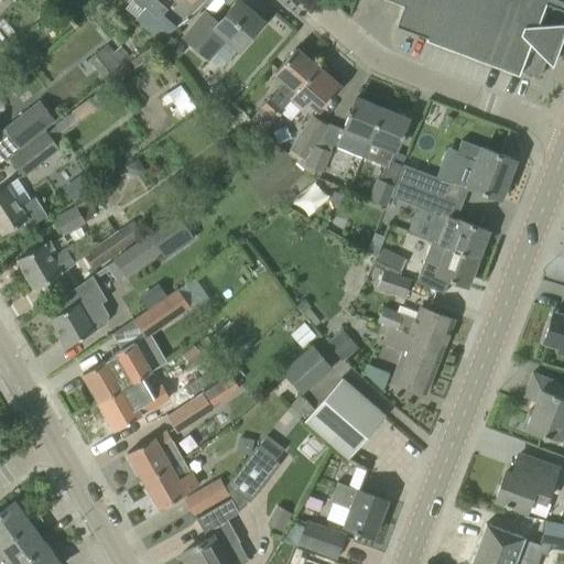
[(159,0),(153,0),(145,9),(158,19),(169,9),(159,0)]
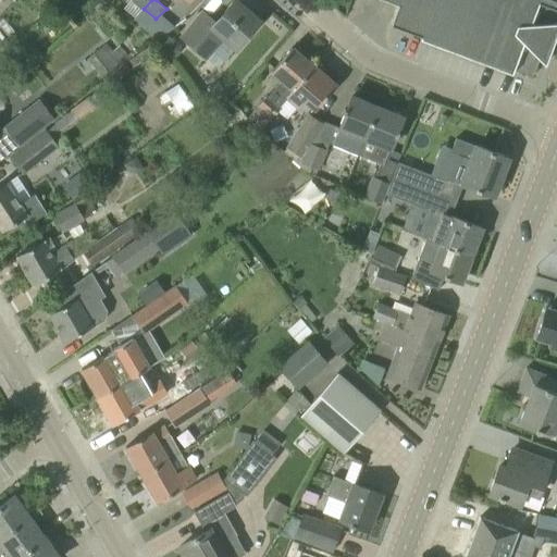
[(236,49),(260,21),(236,0),(233,0),(214,22),(202,11),(181,37),(206,58),(223,38),(236,49)]
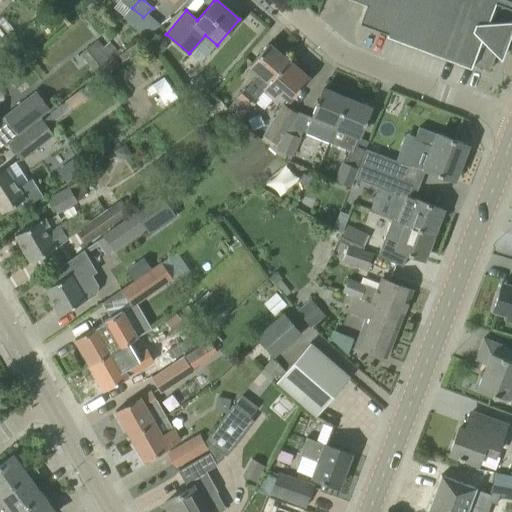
[(511,0),(355,0),(365,4),(358,22),(387,33),(386,35),(470,67),(472,64),(490,70),(496,54),(500,58),(511,27),(511,19),(509,20),(511,10),(511,0)]
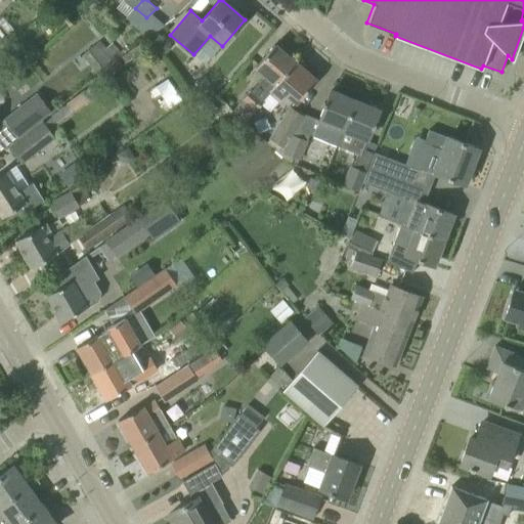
[(117,60),(123,55),(113,43),(106,48),(99,40),(81,55),(97,76),(117,60)]
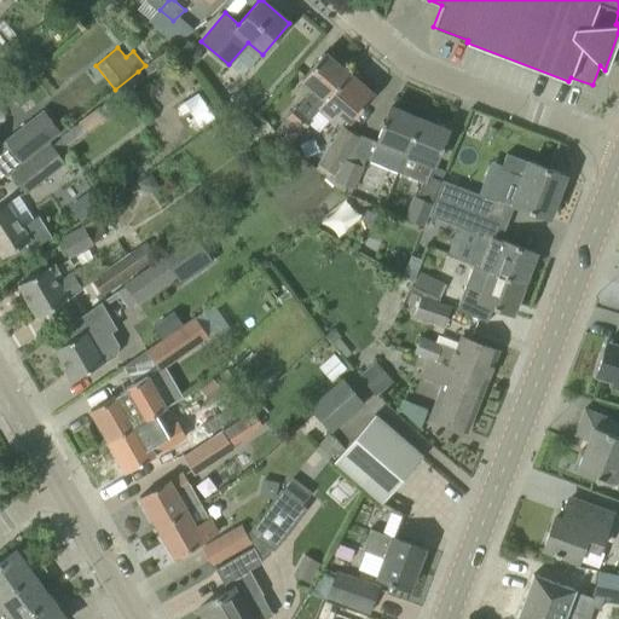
[(318,109),(348,74),(324,53),(301,79),(313,88),(298,108),(296,106),(275,132),(288,144),(310,119),(318,109)]
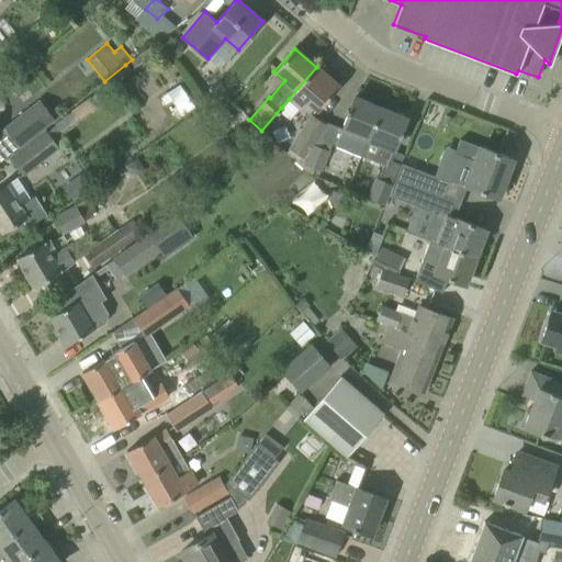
[(289,99),(300,108),(306,100),(317,110),(338,86),(316,67),(289,99)]
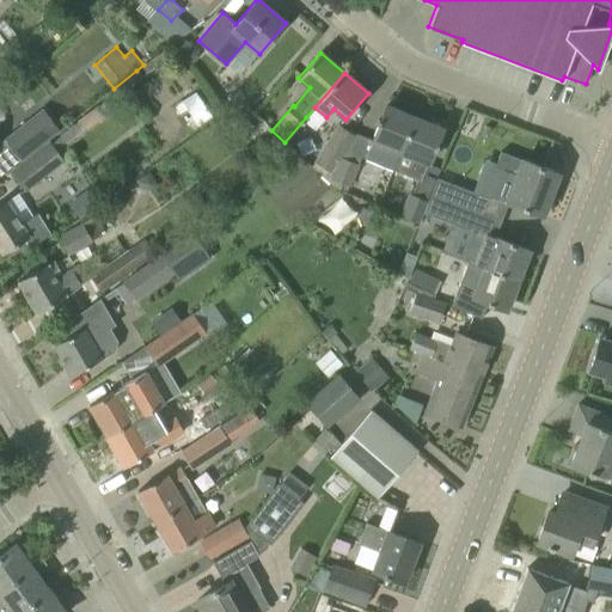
[(25,191),(65,161),(62,158),(72,151),(68,146),(106,118),(96,105),(77,121),(60,134),(61,136),(53,142),(51,141),(11,171),(25,191)]
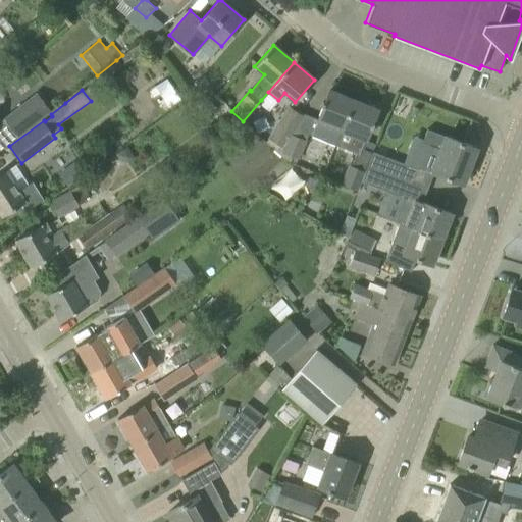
[(311,135),(334,145),(353,100),(329,91),(317,118),(318,119),(311,135)]
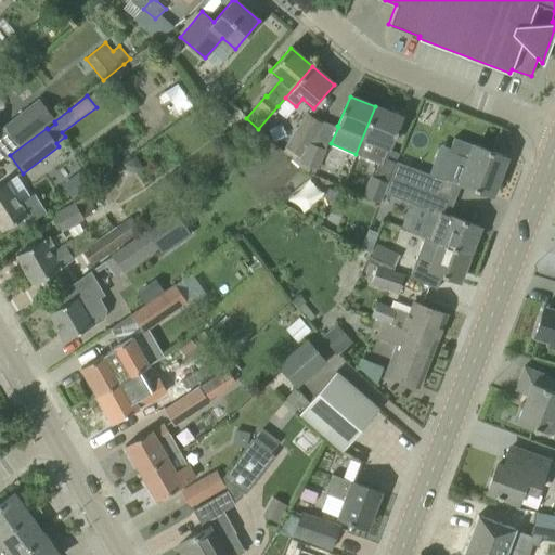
[(40,100),(4,127),(18,145),(54,118),(40,100)]
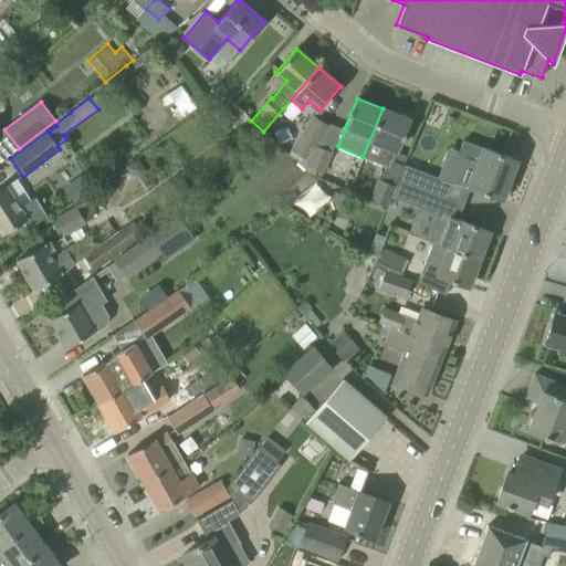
[(363,157),(377,163),(389,167),(396,150),(397,150),(409,119),(383,108),(363,157)]
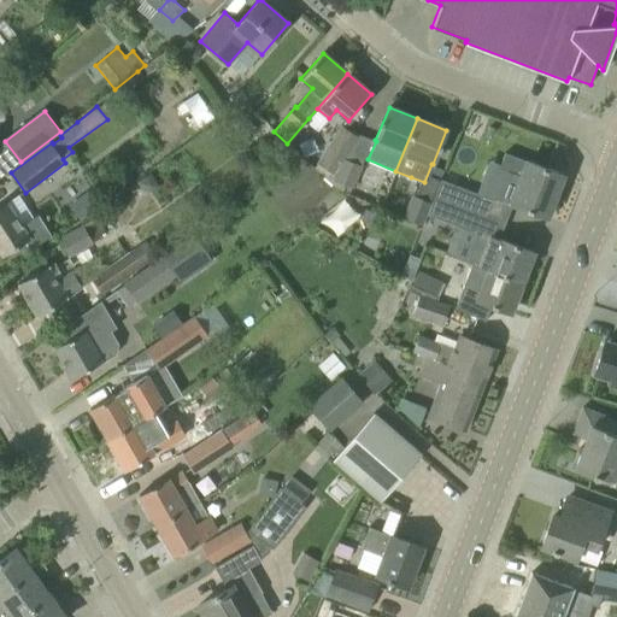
[(315,169),(327,180),(357,136),(342,127),(315,169)]
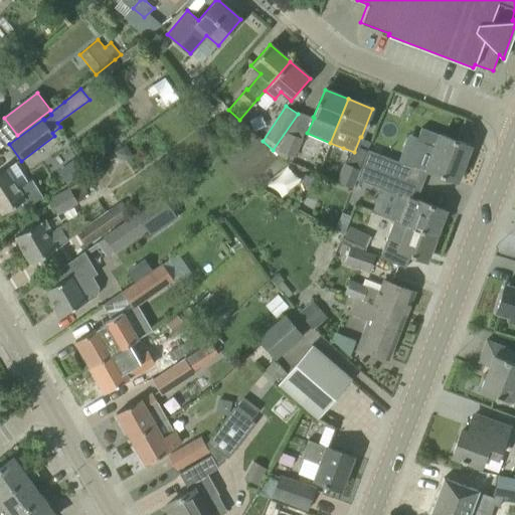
[(288,133),(298,114),(273,150),(278,154),(291,163),(294,157),(295,157),(303,138),(288,133)]
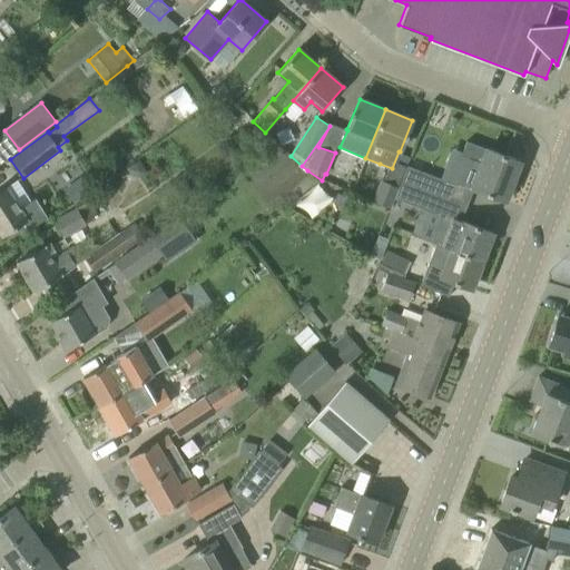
[(472,188),(504,200),(520,161),(467,141),(461,155),(482,163),(472,188)]
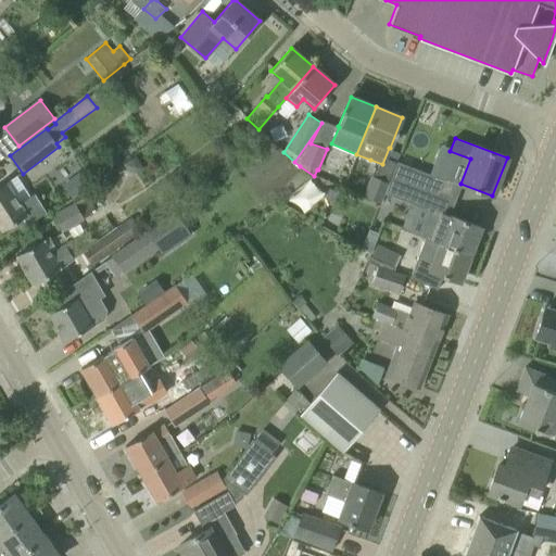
[(391,178),(430,193),(436,177),(397,162),(391,178)]
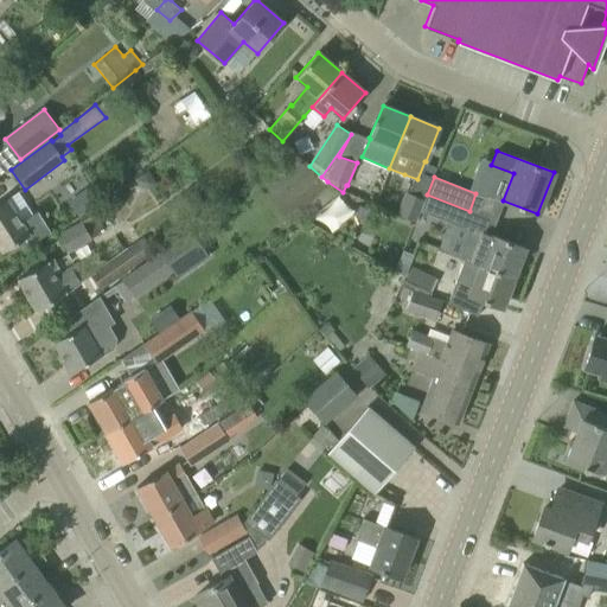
[(81,191),(68,200),(78,216),(93,206),(81,191)]
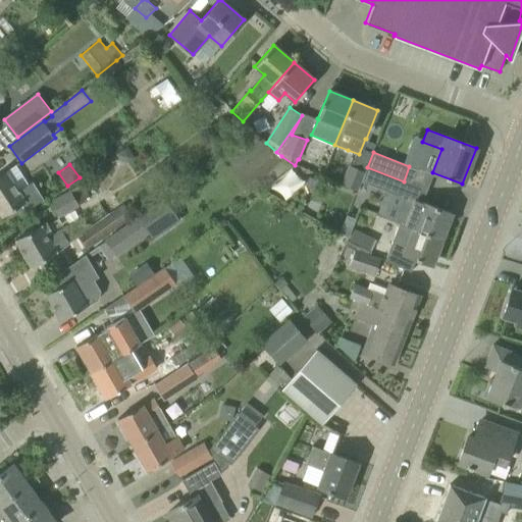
[(0,213),(2,217),(19,206),(21,204),(25,210),(43,200),(32,183),(28,185),(16,166),(6,172),(5,171),(0,174),(0,213)]
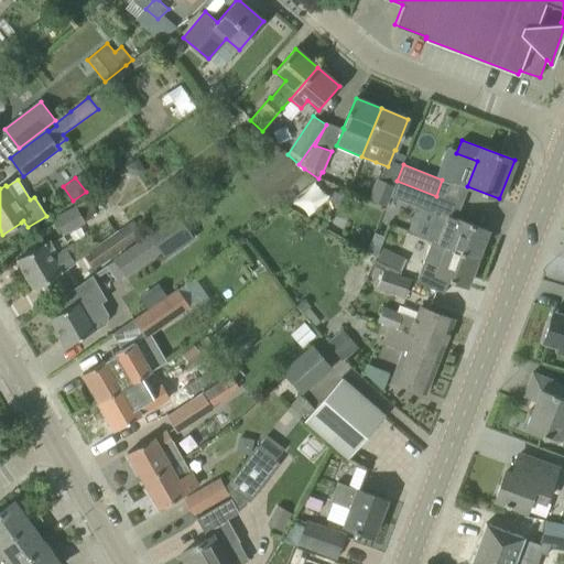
[(394,186),(376,180),(368,198),(387,206),(394,186)]
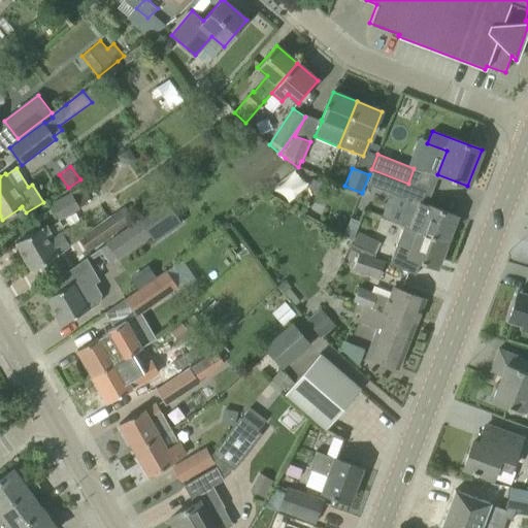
[(371,169),(366,184),(403,198),(408,184),(371,169)]
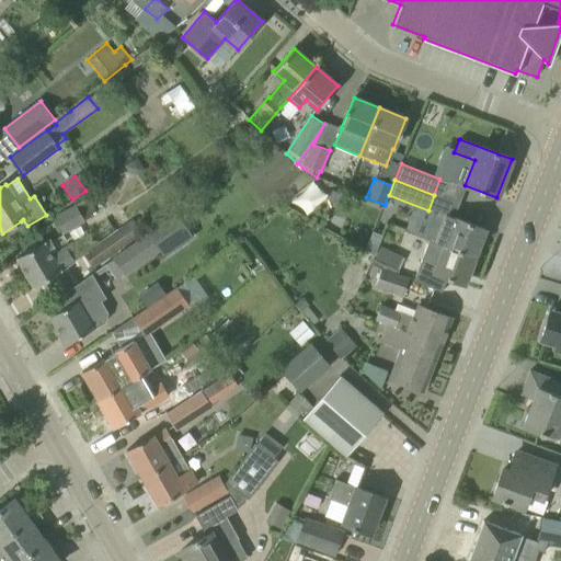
[(76,205),(53,217),(61,232),(83,221),(83,219),(96,212),(98,212),(87,193),(73,199),(76,205)]
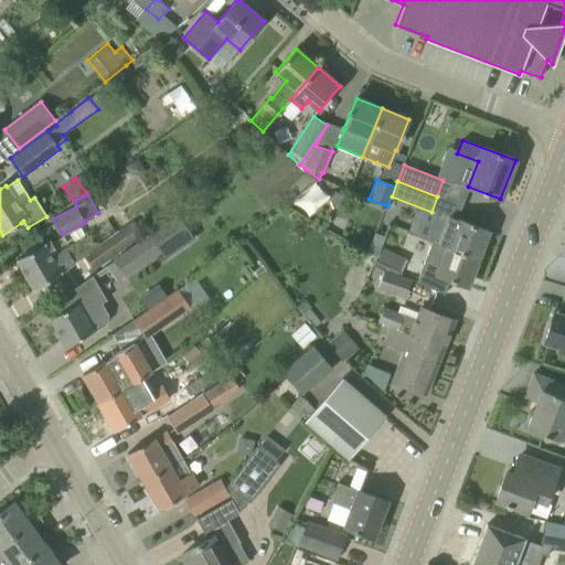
[(447,247),(478,258),(488,231),(458,219),(458,220),(438,212),(434,225),(427,240),(447,247)]
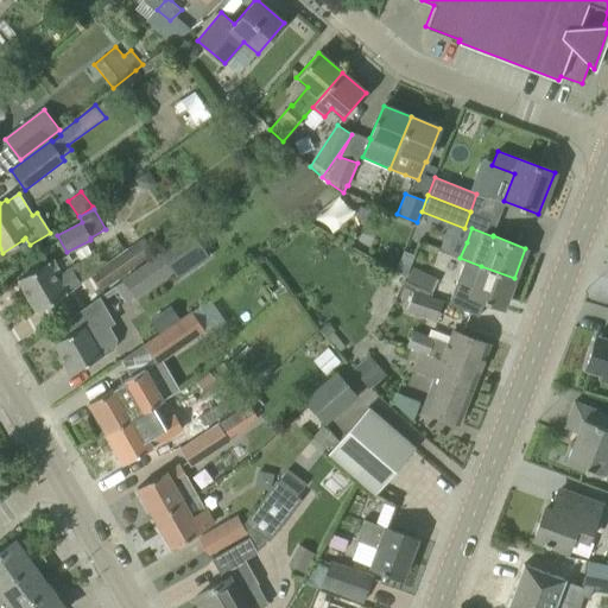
[(145,238),(90,276),(102,291),(156,253),(145,238)]
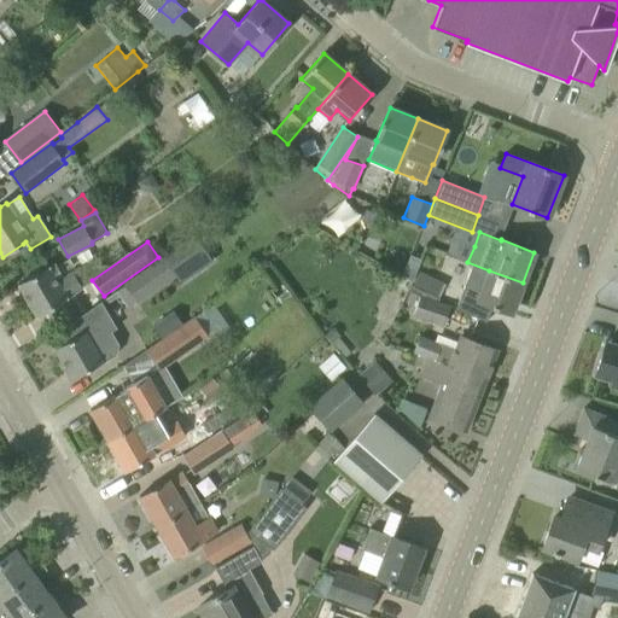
[(410,255),(402,275),(412,281),(413,281),(421,258),(410,255)]
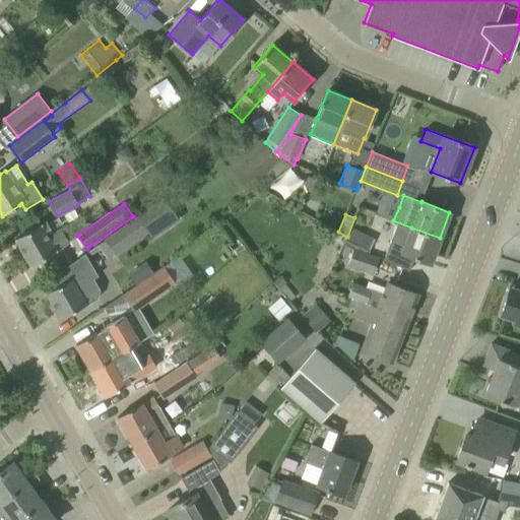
[(138,217),(107,240),(115,252),(147,230),(138,217)]
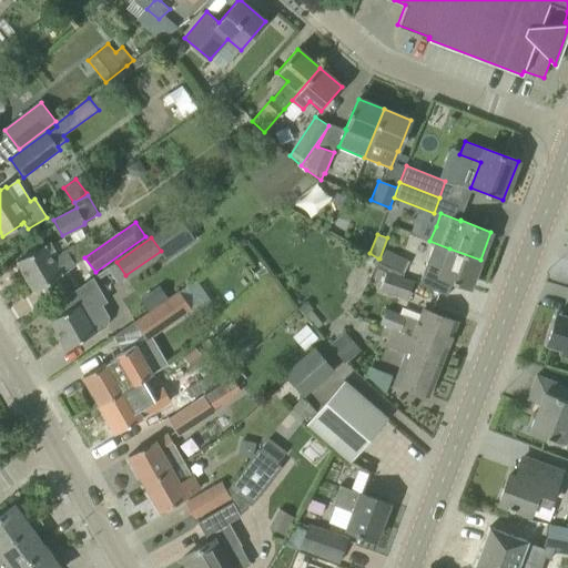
[(75,264),(67,249),(58,253),(50,240),(36,249),(17,261),(36,291),(54,279),(53,277),(75,264)]
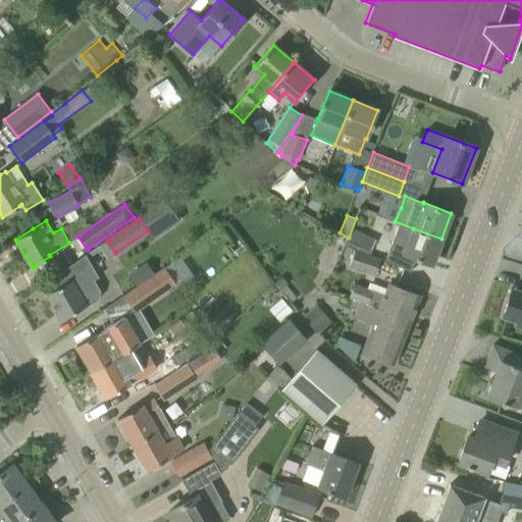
[(399,223),(385,260),(410,272),(415,258),(431,264),(441,239),(413,228),(400,222),(399,223)]
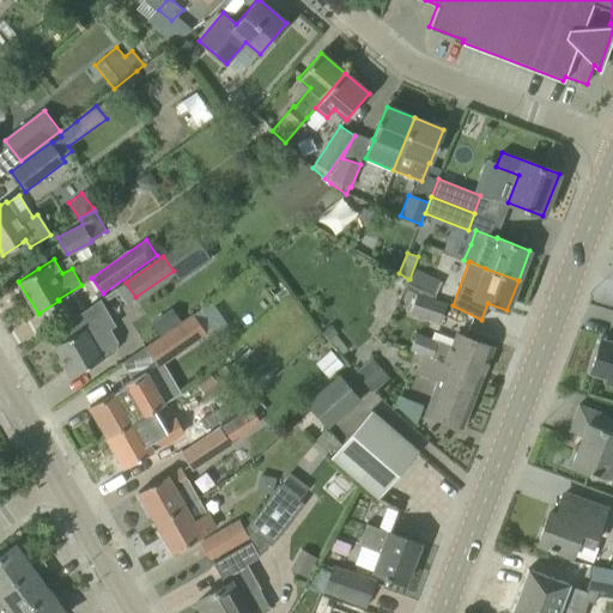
[(414,268),(408,281),(423,289),(430,275),(414,268)]
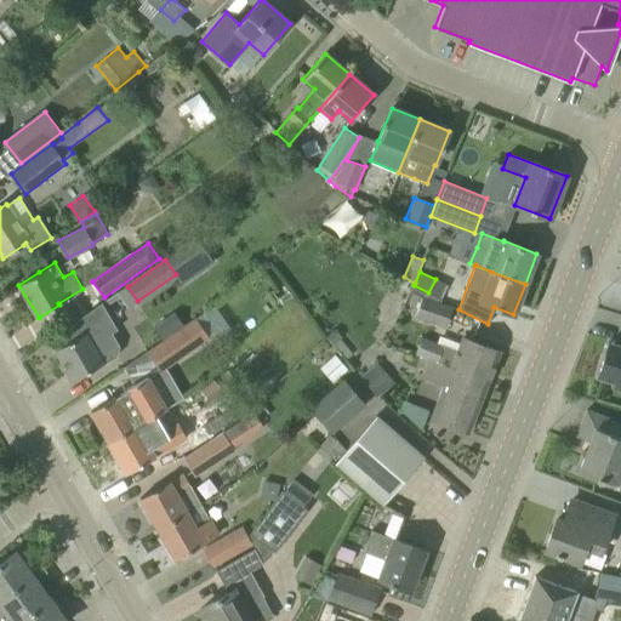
[(400,279),(394,291),(405,297),(412,285),(400,279)]
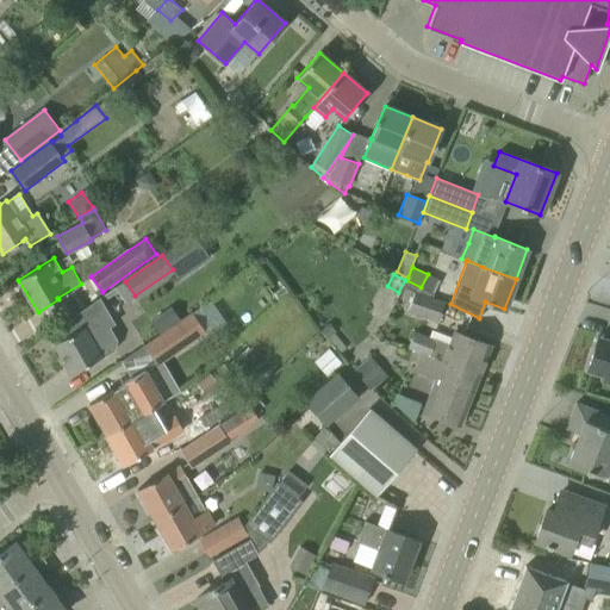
[(406,280),(403,287),(414,291),(414,292),(431,298),(433,293),(421,287),(406,280)]
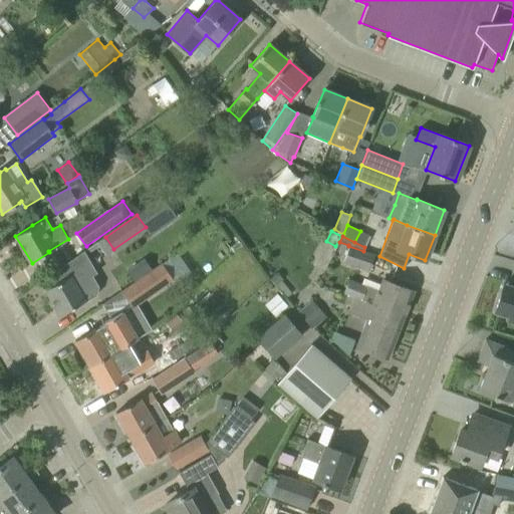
[(348,246),(343,262),(368,270),(373,254),(363,251),(348,246)]
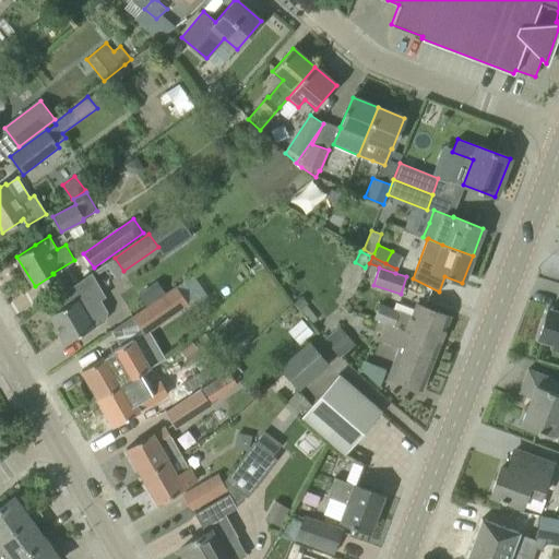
[(63,307),(49,314),(66,343),(85,332),(105,321),(107,311),(97,296),(103,293),(92,273),(58,297),(63,307)]
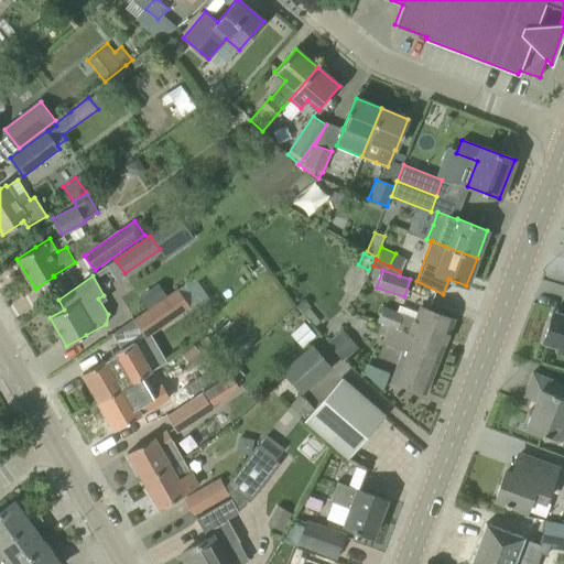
[(161,301),(134,318),(137,323),(147,337),(174,318),(172,315),(185,306),(174,291),(161,301)]
